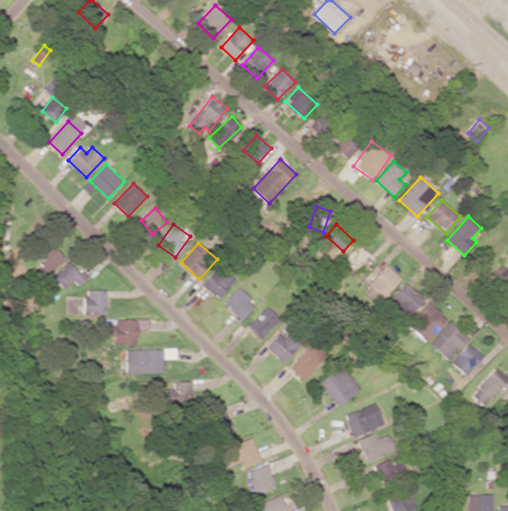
[(48,276),(65,257),(52,245),(35,263),(48,276)]
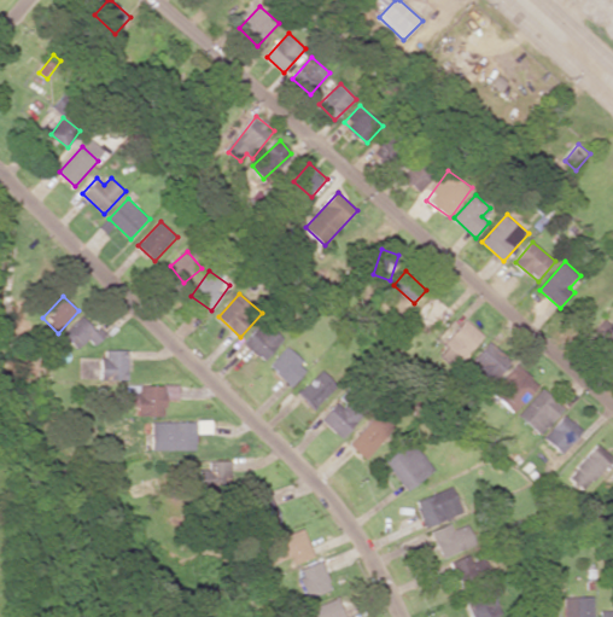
[(88,315),(63,333),(75,351),(91,339),(95,345),(105,339),(88,315)]
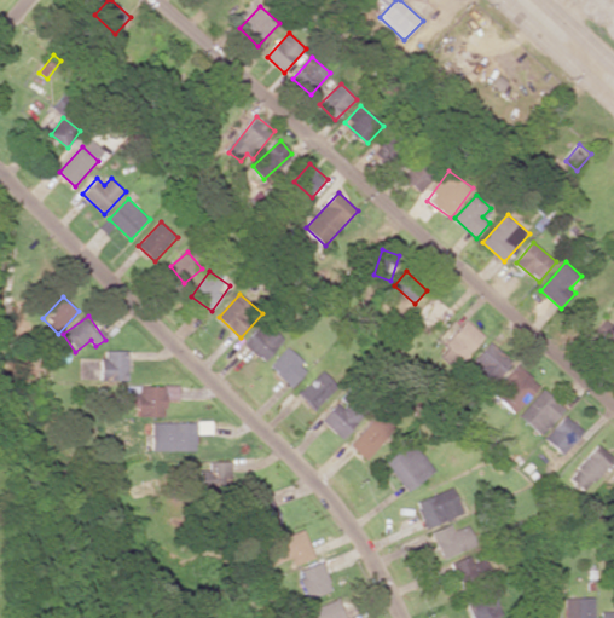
[(613,321),(610,318),(597,331),(613,346),(613,321)]
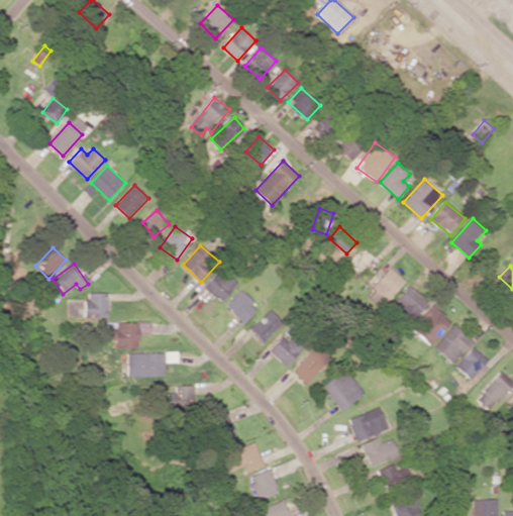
[(407,282),(392,268),(373,288),(377,291),(370,299),(381,309),(407,282)]
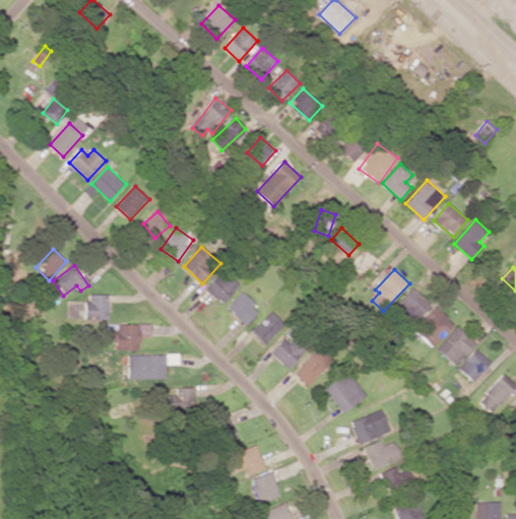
[(241,285),(227,272),(220,278),(217,276),(206,288),(223,305),(241,285)]
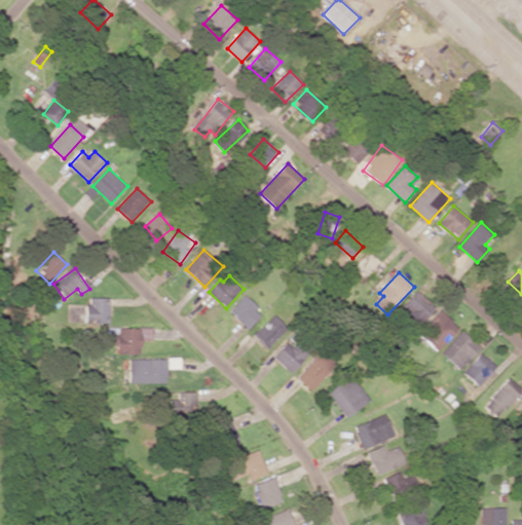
[(406,305),(411,309),(404,320),(417,331),(437,306),(418,291),(406,305)]
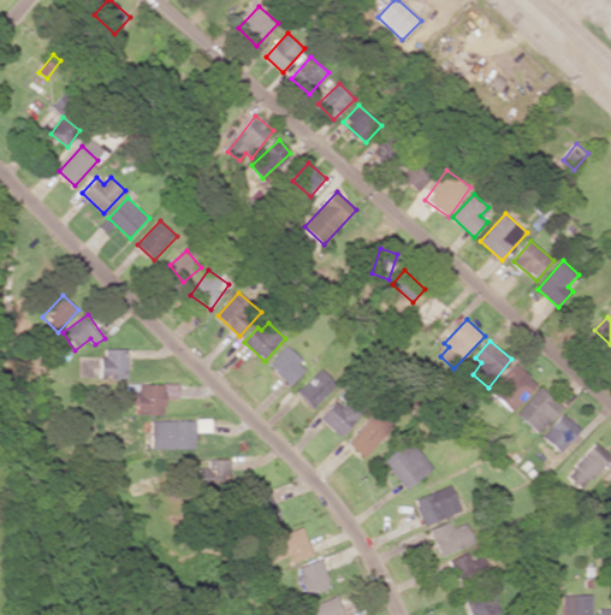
[(270,366),(292,386),(309,367),(288,347),(270,366)]
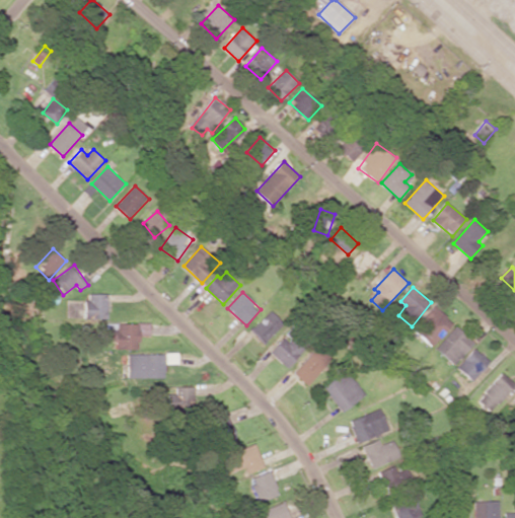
[(108,318),(108,294),(86,294),(87,318),(108,318)]
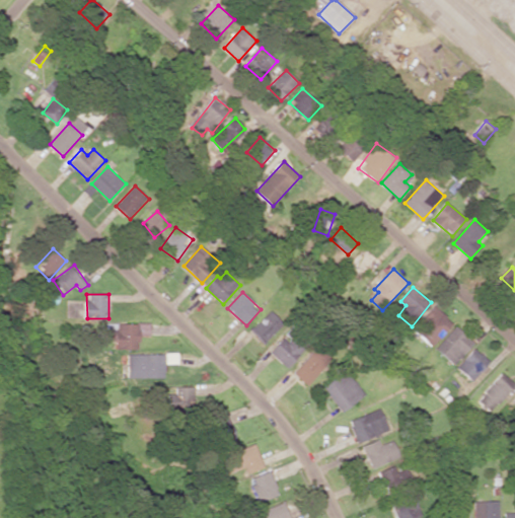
[(454,323),(436,306),(414,329),(433,347),(454,323)]
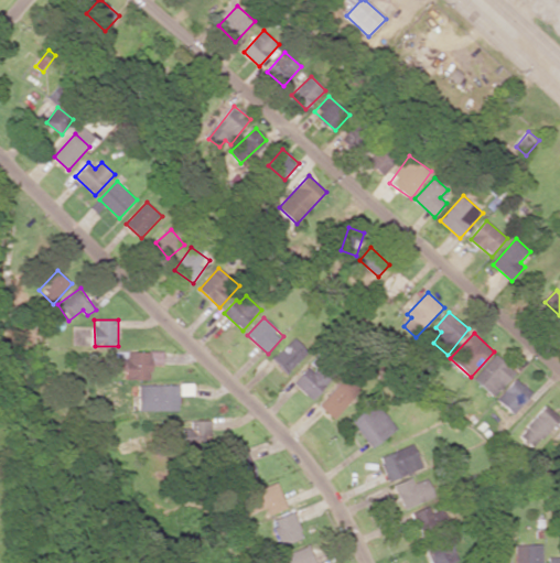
[(310,353),(297,338),(273,359),(288,374),(310,353)]
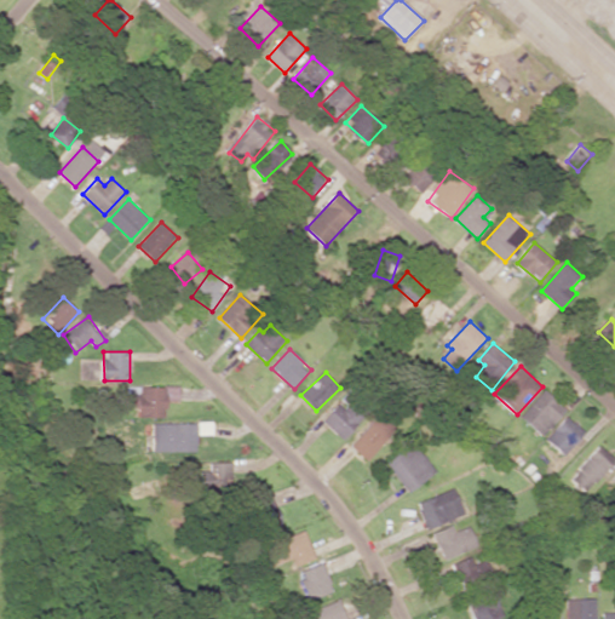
[(128,388),(128,408),(138,408),(138,418),(167,417),(167,401),(182,401),(180,387),(128,388)]
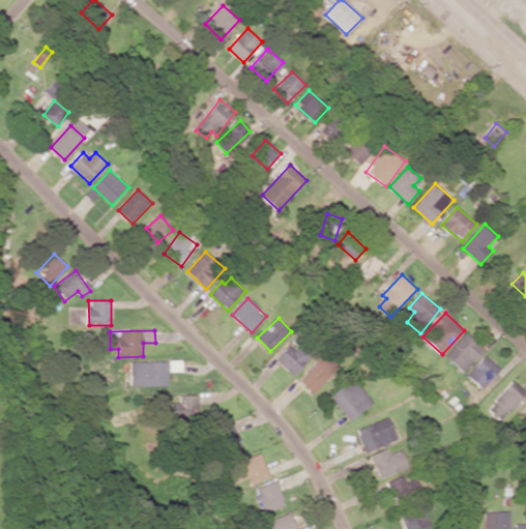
[(294,376),(320,349),(302,332),(292,344),(293,344),(276,360),(294,376)]
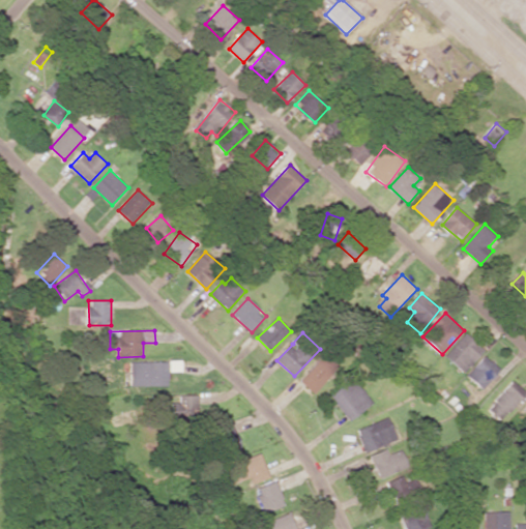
[(446,357),(465,374),(486,350),(467,333),(446,357)]
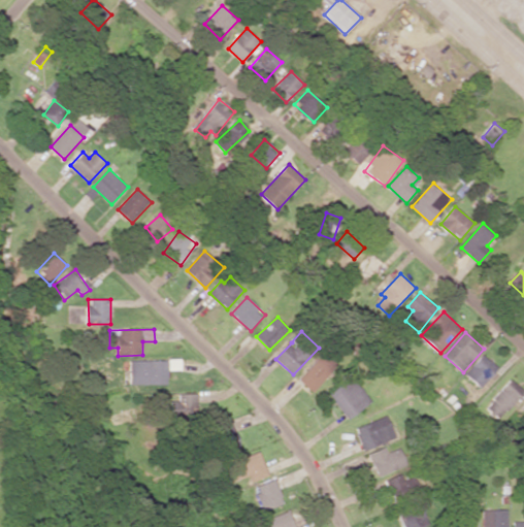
[(339,366),(326,353),(300,380),(314,393),(339,366)]
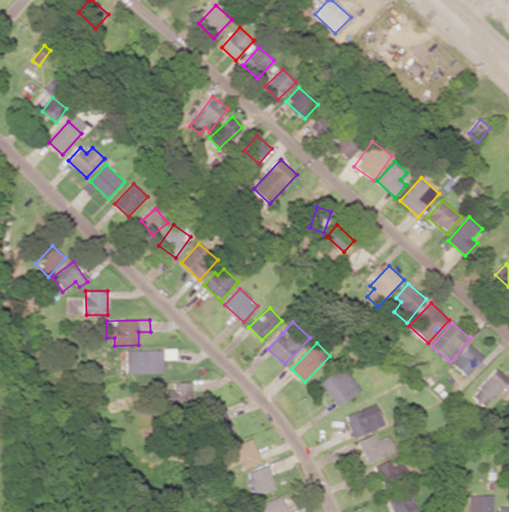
[(468,377),(485,358),(471,345),(453,364),(468,377)]
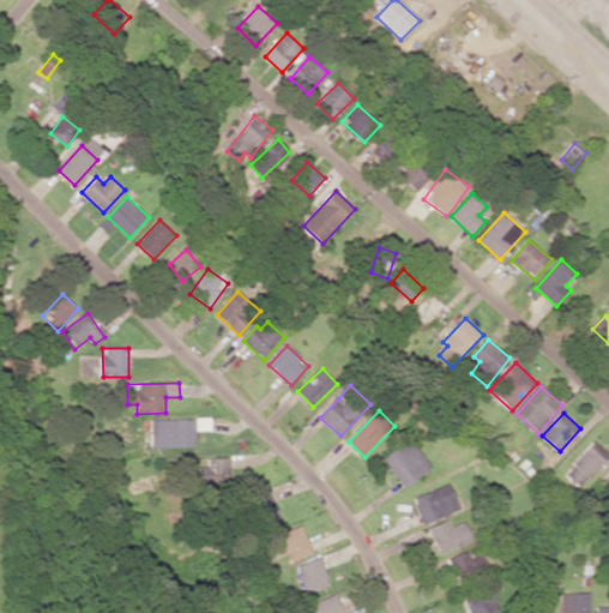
[(151,420),(152,448),(197,448),(196,432),(212,431),(212,419),(151,420)]
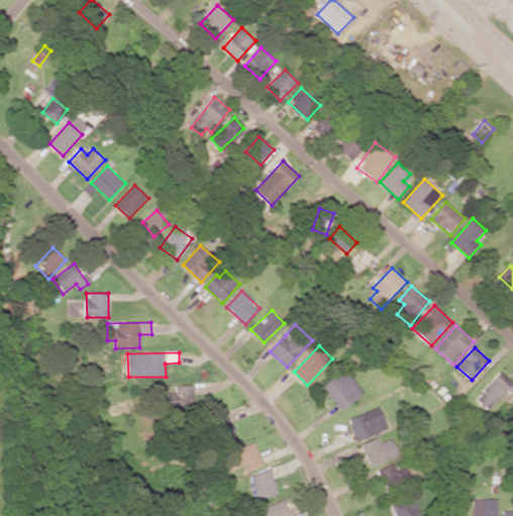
[(365,395),(347,369),(323,384),(340,410),(365,395)]
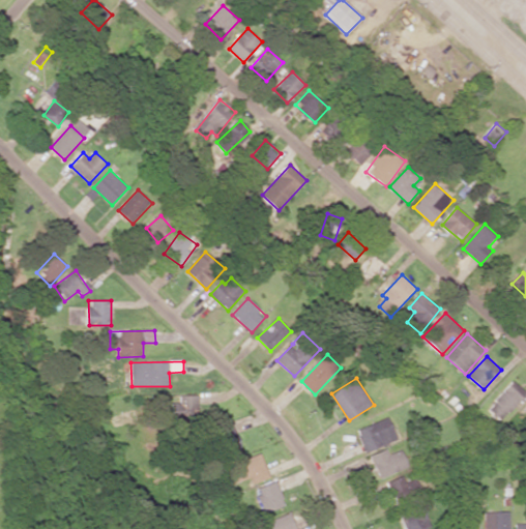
[(488,408),(500,421),(525,398),(525,391),(516,382),(488,408)]
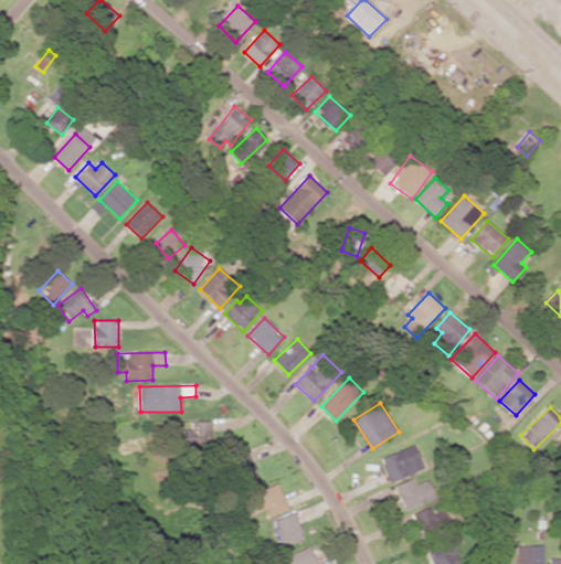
[(213,422),(193,422),(193,431),(187,431),(186,447),(213,448),(213,422)]
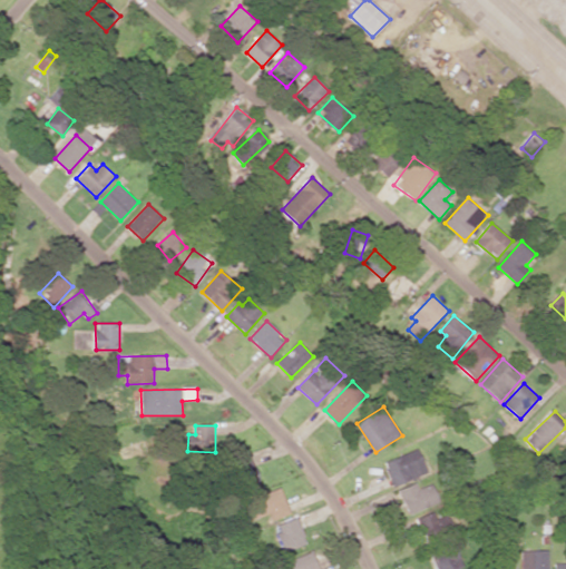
[(386,461),(393,486),(428,474),(420,450),(386,461)]
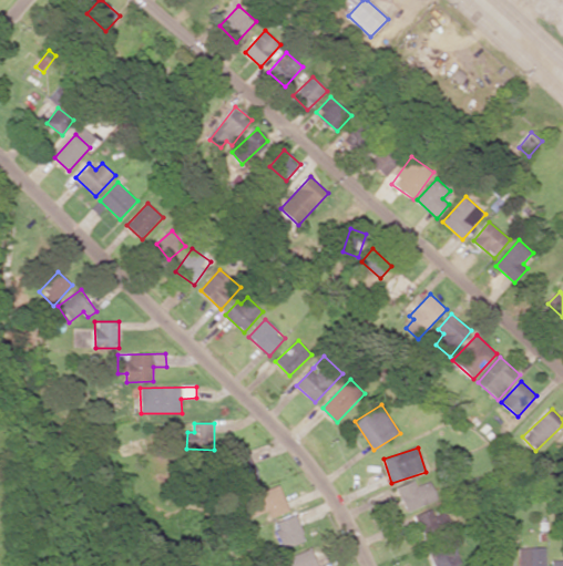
[(241,483),(257,481),(255,455),(238,456),(241,483)]
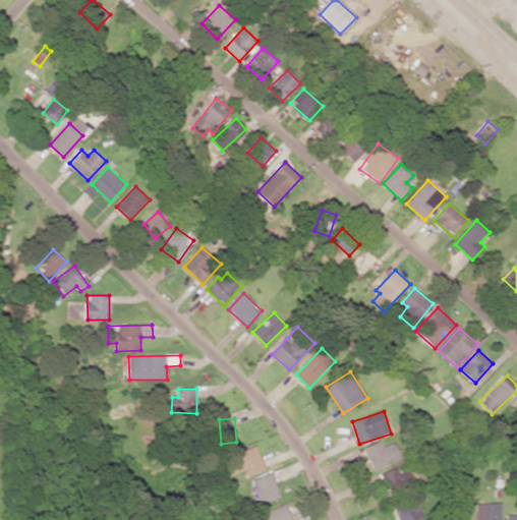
[(383,447),(382,442),(365,447),(372,470),(402,461),(397,443),(383,447)]
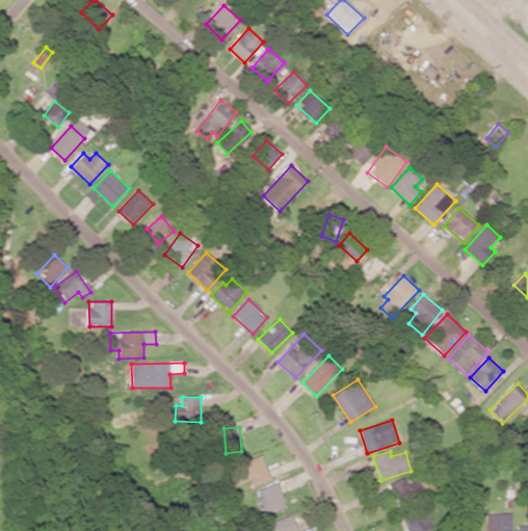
[(273,479),(264,455),(230,468),(237,485),(252,480),(255,487),(273,479)]
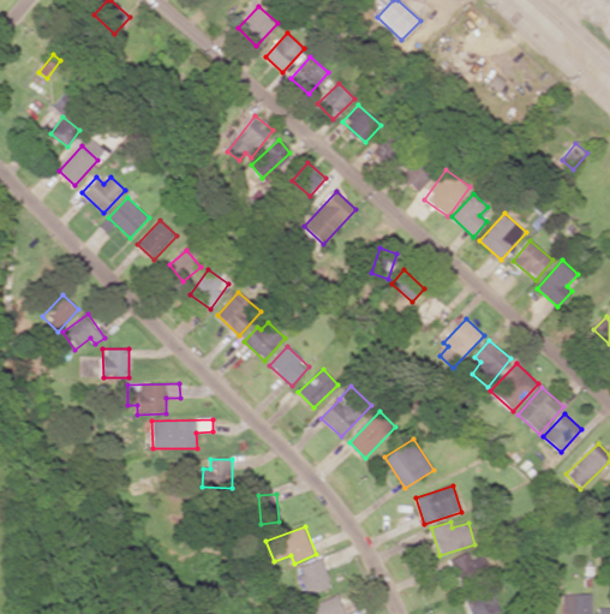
[(491,578),(485,555),(472,560),(470,553),(453,558),(461,586),(491,578)]
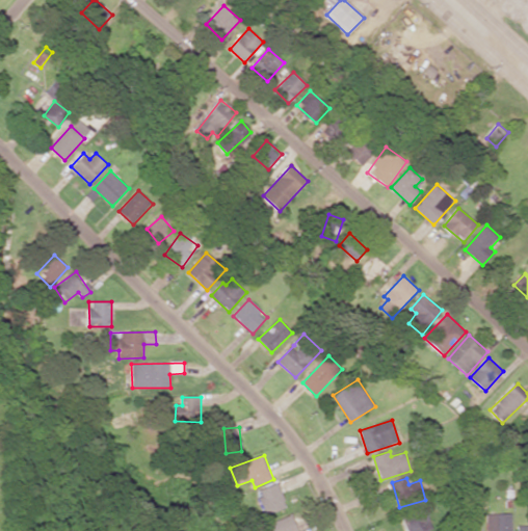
[(265,515),(288,508),(281,483),(258,490),(265,515)]
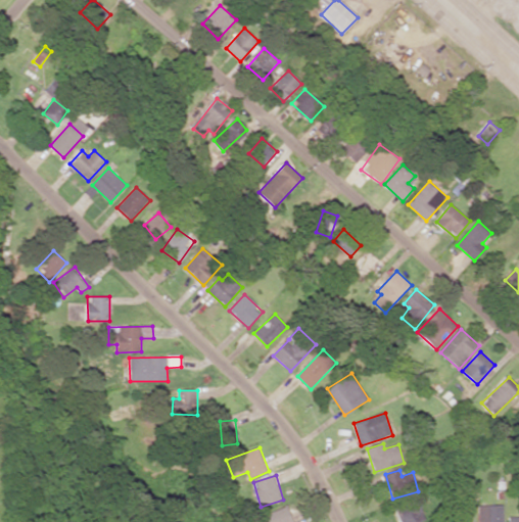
[(427,521),(418,496),(395,505),(402,521),(427,521)]
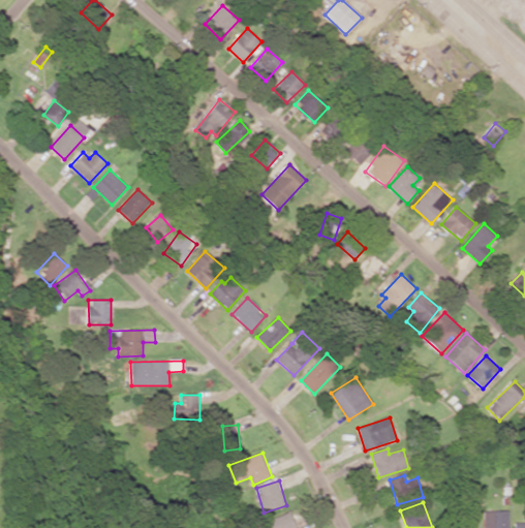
[(486,511),(486,527),(511,527),(511,510),(486,511)]
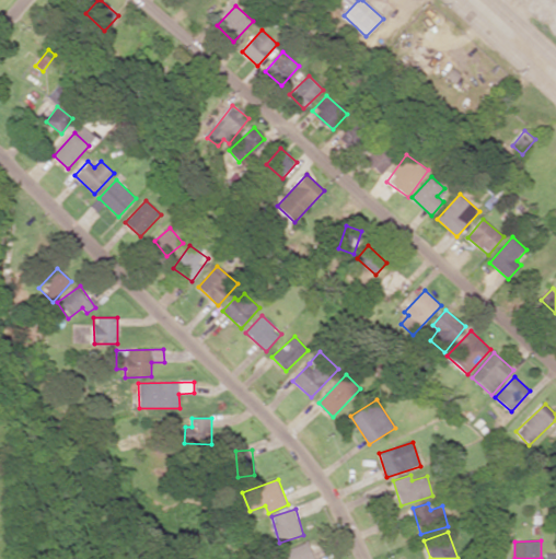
[(313,558),(309,543),(281,551),(282,558),(313,558)]
